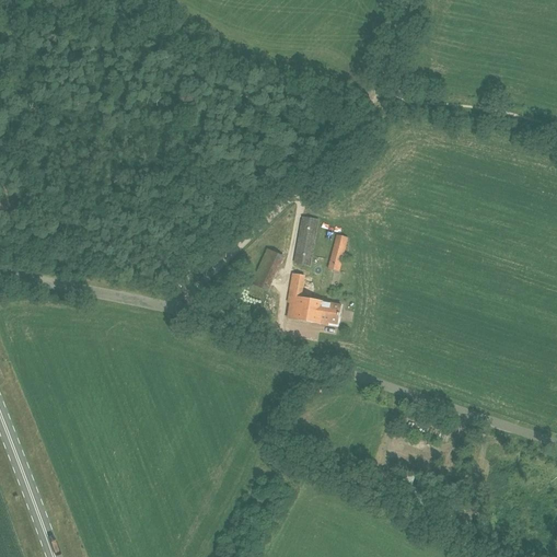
[(316,217),(300,215),(292,260),(308,263),(316,217)]
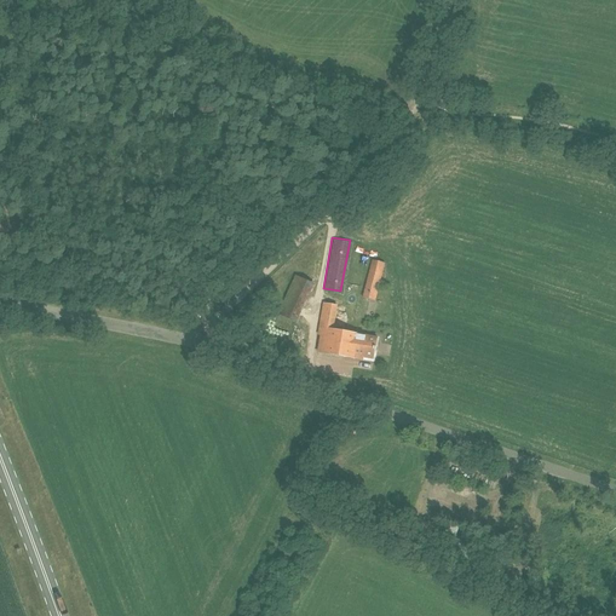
[(369,257),(360,294),(372,298),(383,260),(375,259),(375,258),(369,257)]
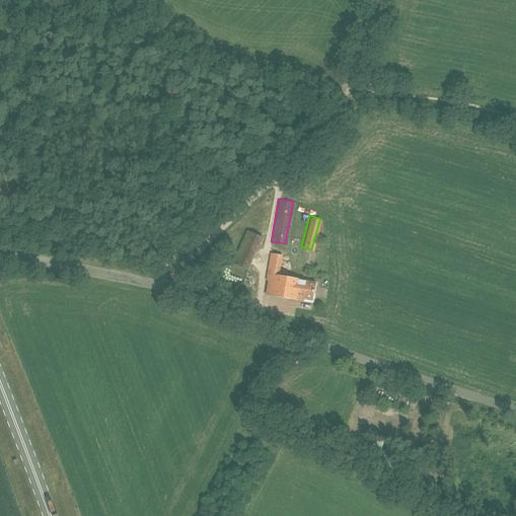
[(258,244),(263,235),(255,231),(250,241),(258,244)]
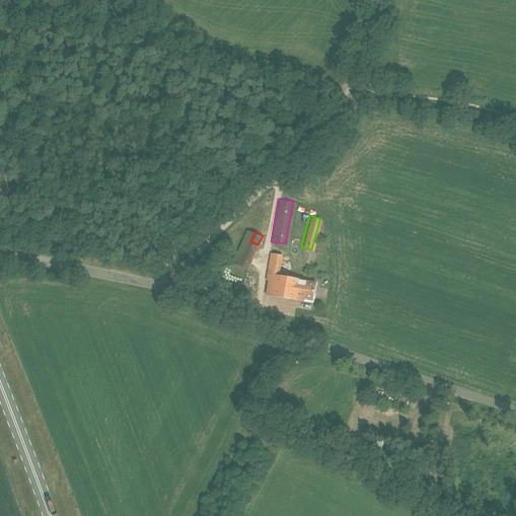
[(278,274),(281,254),(269,252),(264,279),(267,279),(265,293),(297,298),(297,296),(310,298),(313,280),(278,274)]
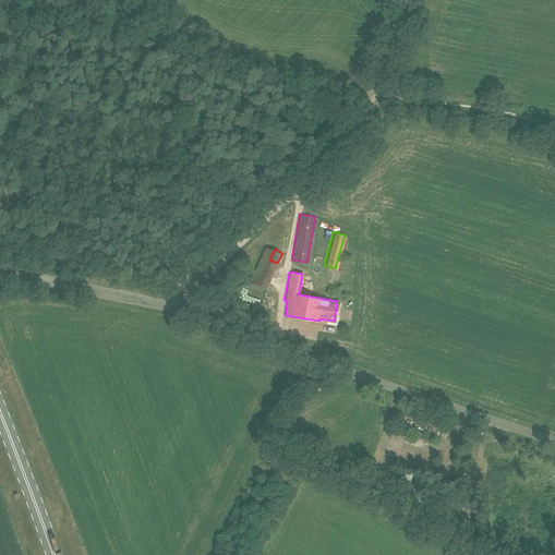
[(305,378),(304,384),(317,388),(318,383),(305,378)]
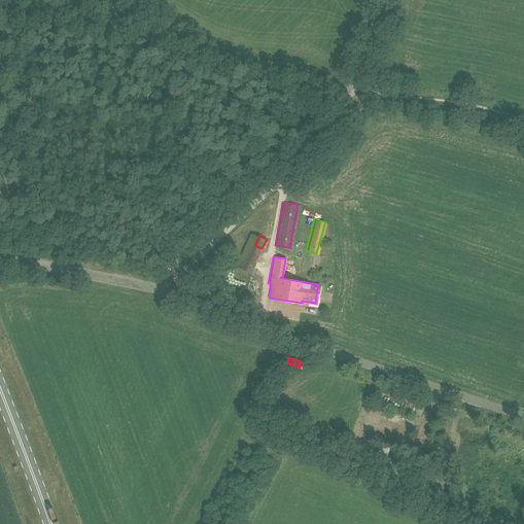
[(399,445),(393,443),(389,454),(415,463),(418,457),(397,449),(399,445)]
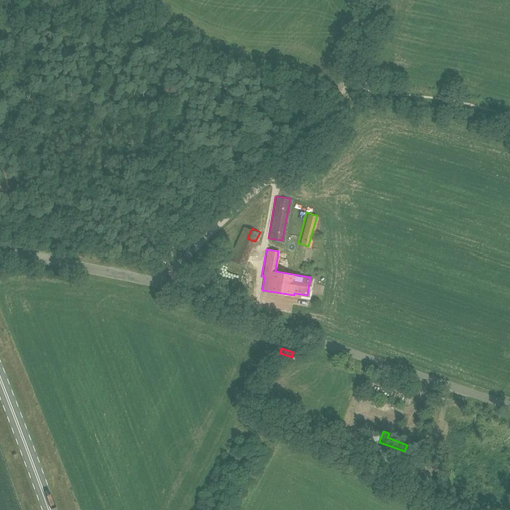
[(355,443),(346,438),(343,444),(360,452),(362,448),(354,444),(355,443)]
